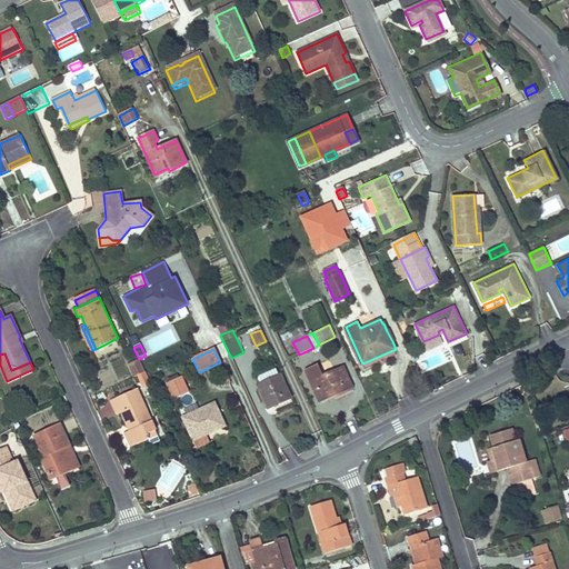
[(143,371),(138,360),(130,365),(135,376),(138,375),(143,371)]
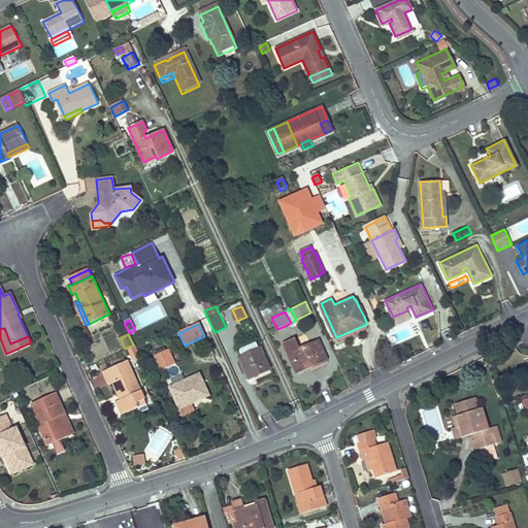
[(322,361),(318,353),(324,351),(320,340),(299,349),(295,339),(285,343),(297,372),(322,361)]
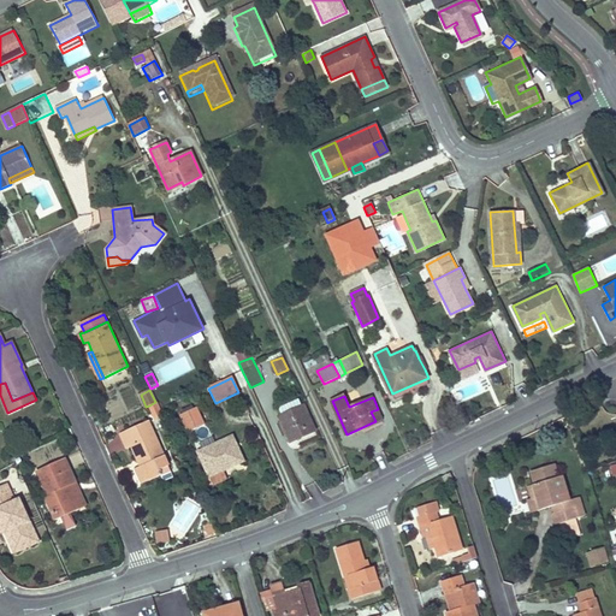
[(160,413),(155,402),(149,406),(154,415),(160,413)]
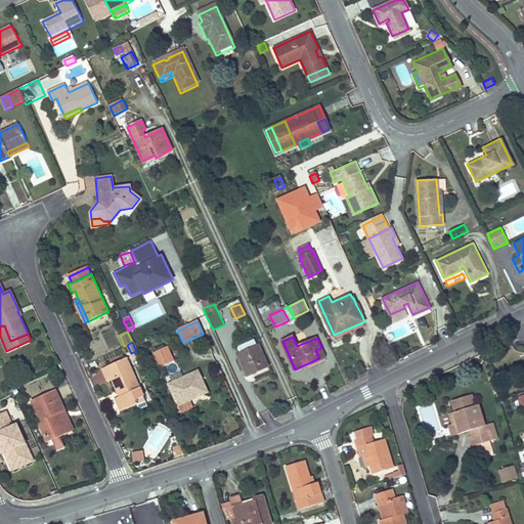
[(236,355),(238,358),(244,370),(247,377),(269,366),(259,345),(236,355)]
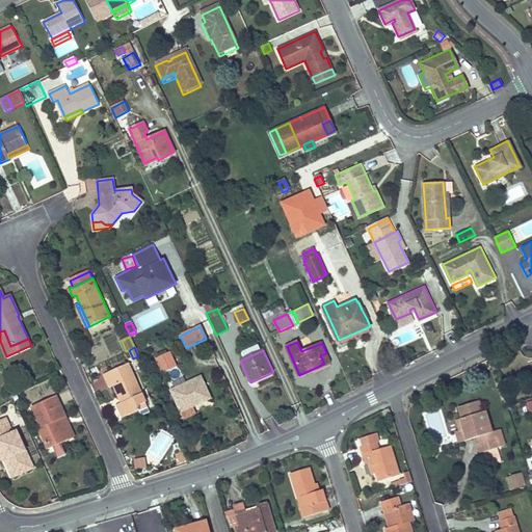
[(169,352),(157,357),(162,370),(176,365),(169,352)]
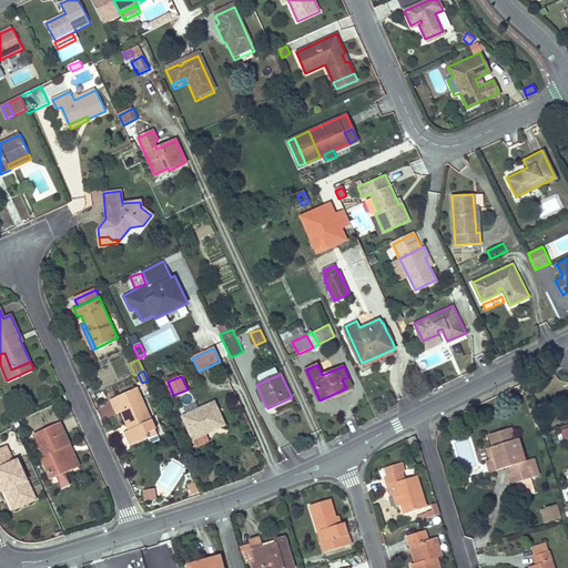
[(348,377),(342,379),(346,388),(353,385),(348,377)]
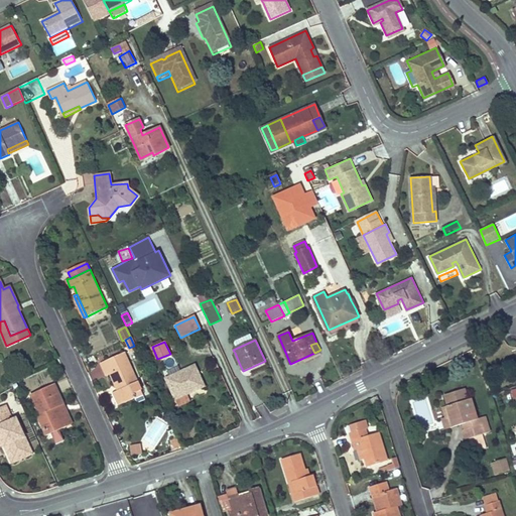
[(125,352),(101,363),(106,376),(111,374),(118,390),(114,392),(119,404),(136,397),(138,402),(145,399),(125,352)]
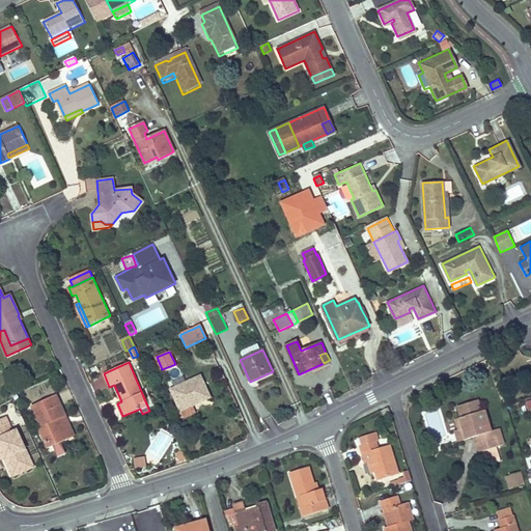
[(175,387),(171,389),(179,407),(192,401),(193,404),(210,397),(199,375),(186,382),(175,387)]
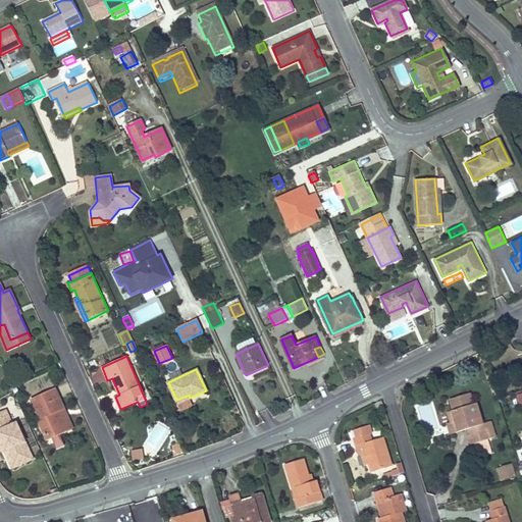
[(169,375),(172,380),(183,375),(180,370),(169,375)]
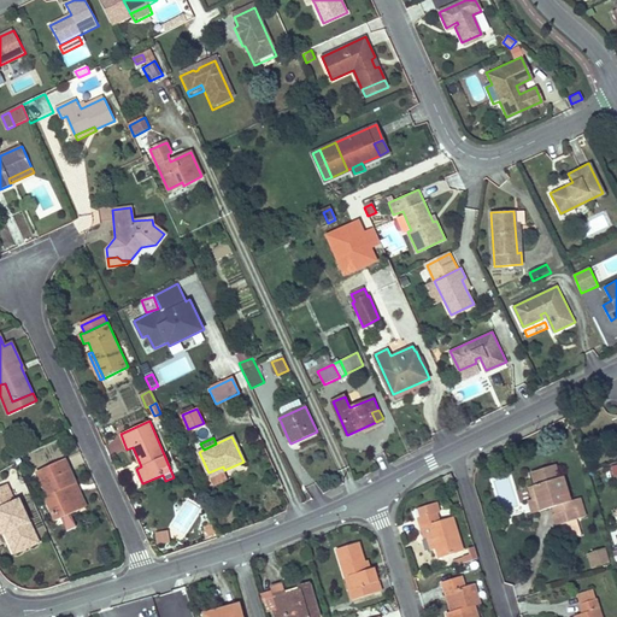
[(80,510),(70,487),(76,483),(65,459),(37,471),(50,497),(46,499),(57,521),(80,510)]
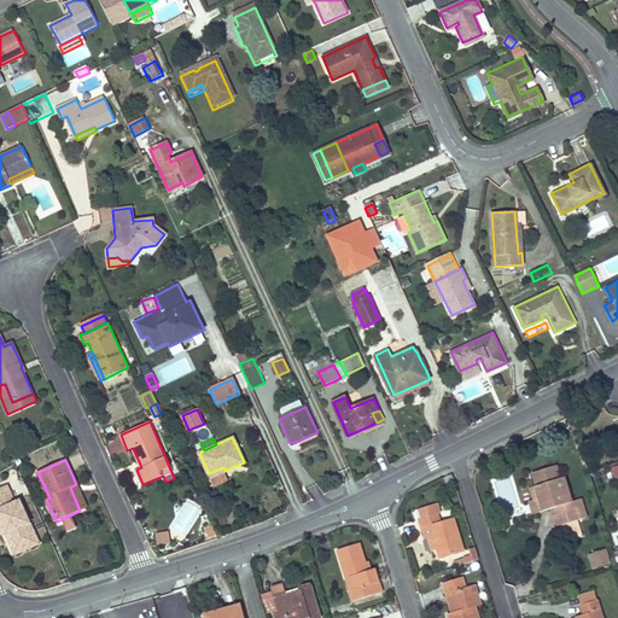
[(531,488),(535,501),(540,500),(543,511),(554,507),(559,506),(561,513),(555,514),(554,514),(557,525),(559,524),(587,517),(582,500),(575,502),(573,501),(570,502),(563,478),(560,479),(555,466),(532,473),(536,487),(531,488)]
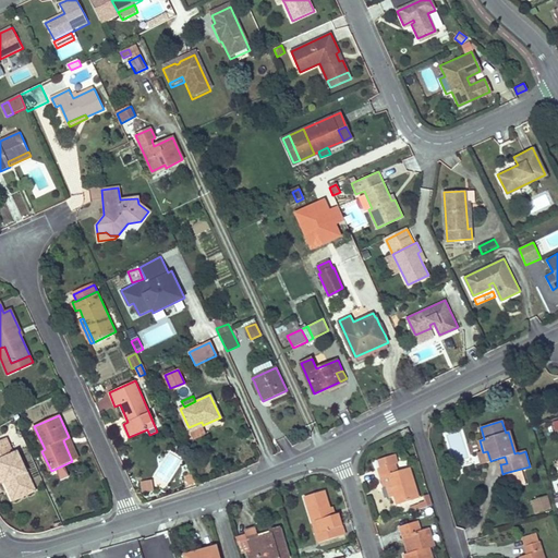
[(202,422),(189,427),(193,437),(206,432),(203,425),(202,422)]
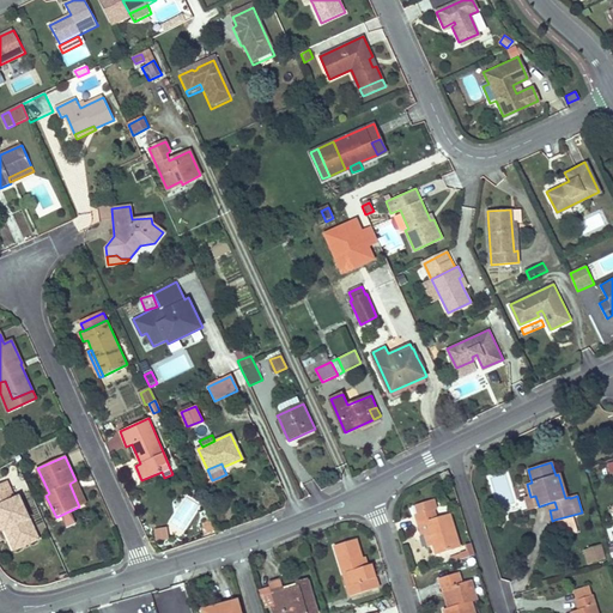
[(448,469),(439,474),(442,479),(449,475),(448,469)]
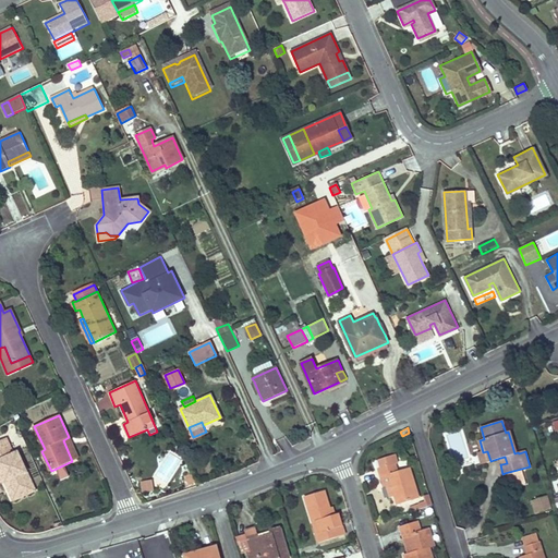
[(7,437),(0,440),(0,469),(1,472),(4,471),(8,480),(5,481),(5,482),(11,493),(33,483),(17,451),(14,453),(7,437)]
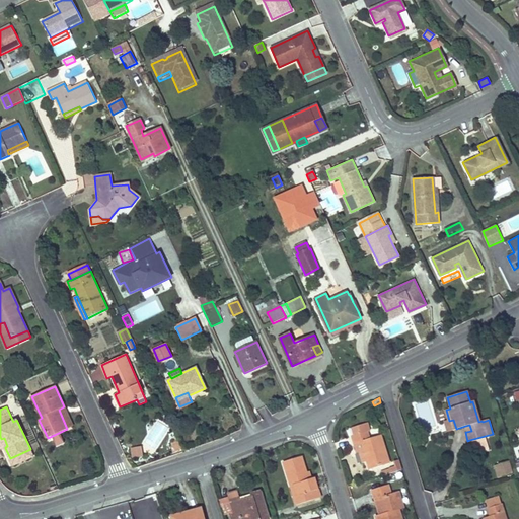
[(64,406),(59,410),(67,429),(73,426),(64,406)]
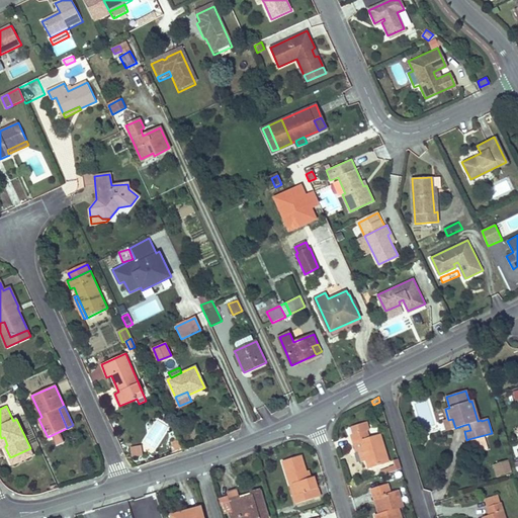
[(452,419),(448,420),(444,421),(447,431),(455,428),(452,419)]
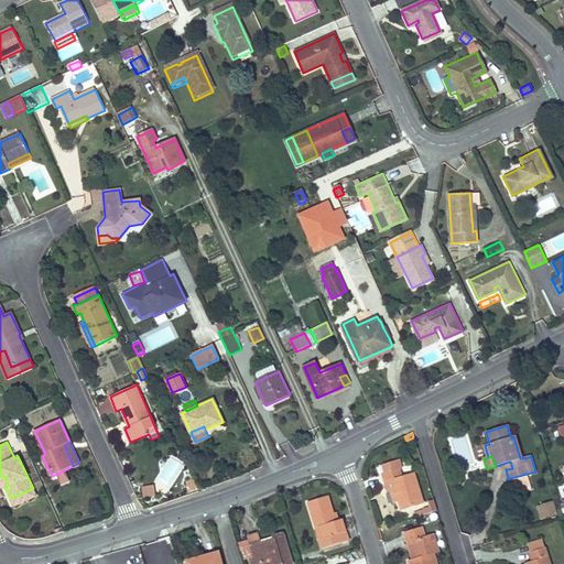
[(389,472),(382,474),(384,483),(388,481),(394,501),(399,500),(401,510),(423,503),(413,473),(401,477),(399,468),(401,468),(398,459),(386,463),(389,472)]
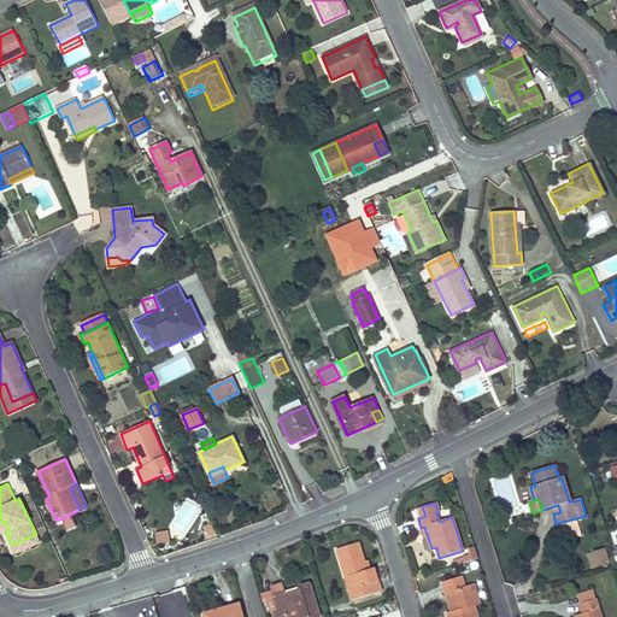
[(415,509),(418,518),(425,516),(422,506),(415,509)]
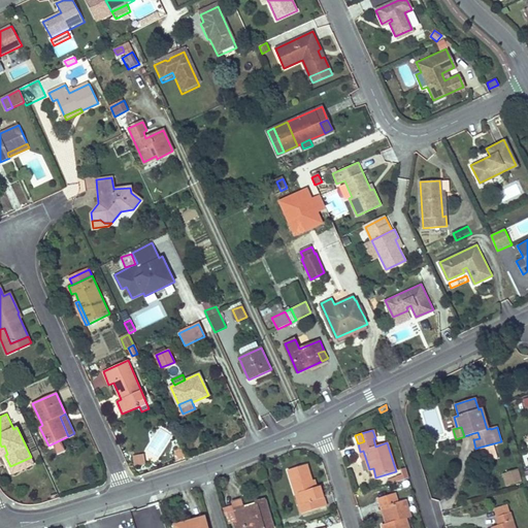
[(185,456),(182,449),(175,451),(178,459),(185,456)]
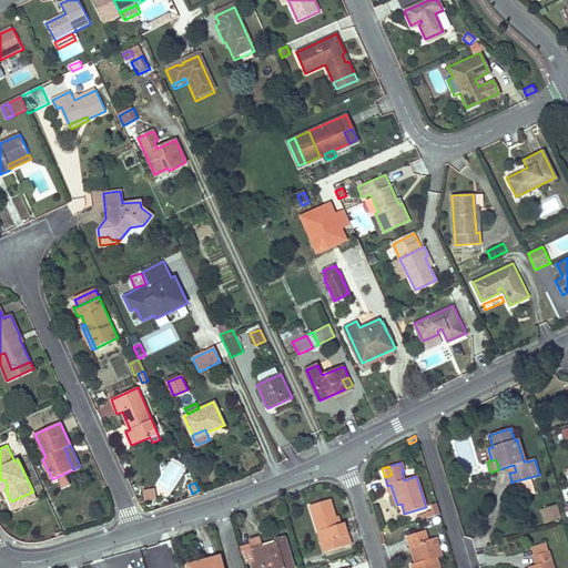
[(155,496),(154,485),(143,487),(145,497),(155,496)]
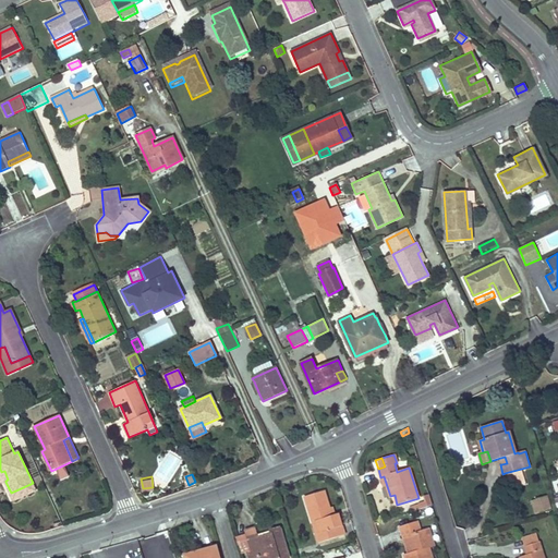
[(11,493),(13,498),(35,488),(33,483),(11,493)]
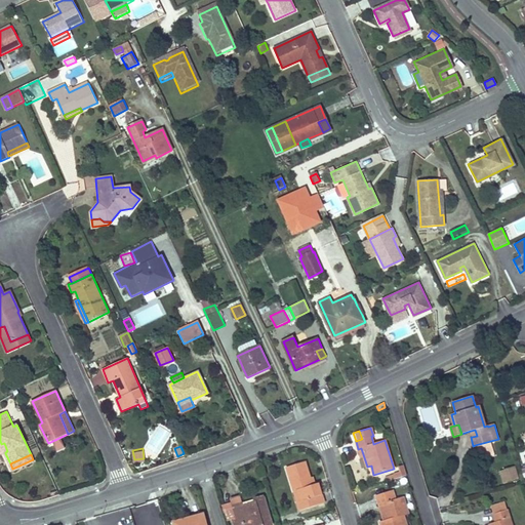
[(286,468),(296,502),(301,500),(304,509),(323,502),(318,485),(316,486),(312,487),(310,478),(306,461),(286,468)]
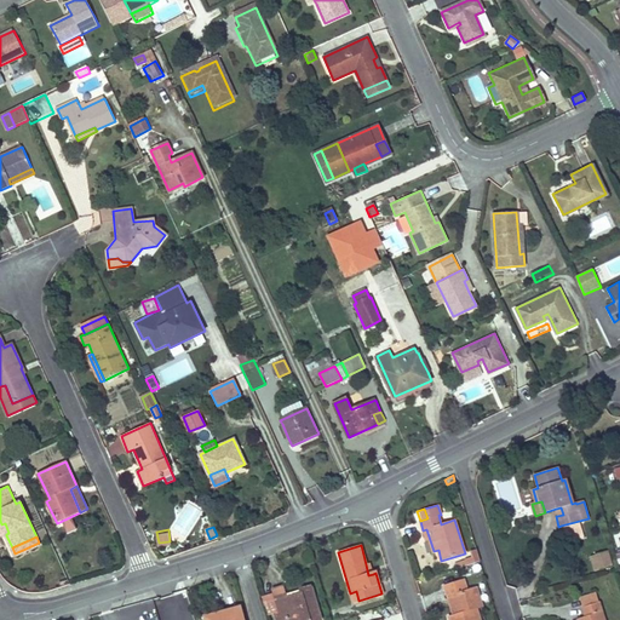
[(465,560),(466,566),(480,561),(476,550),(471,551),(472,557),(465,560)]
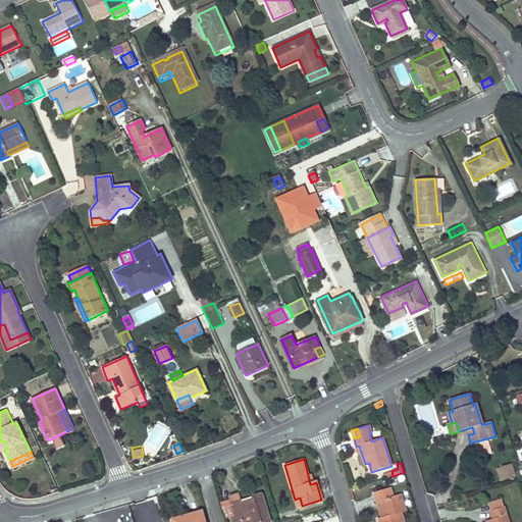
[(512,464),(502,467),(506,479),(516,476),(512,464)]
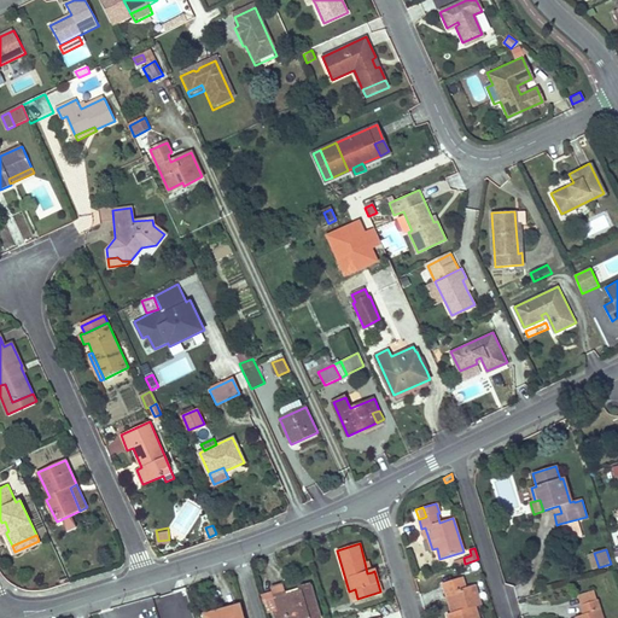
[(442,583),(445,594),(450,593),(456,612),(452,613),(448,614),(448,617),(478,617),(474,606),(479,605),(473,586),(465,588),(461,577),(442,583)]
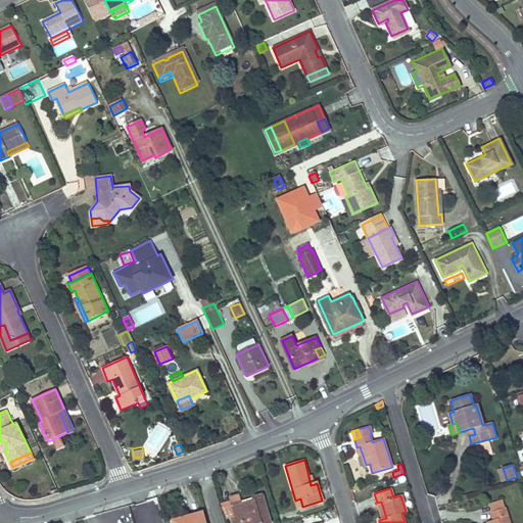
[(241,506),(240,502),(231,504),(235,518),(231,519),(232,522),(269,522),(271,522),(262,495),(253,497),(254,502),(241,506)]
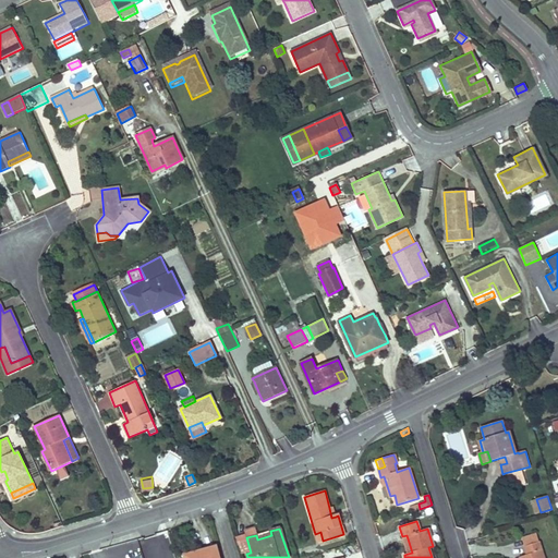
[(407,535),(402,536),(408,554),(412,553),(407,535)]
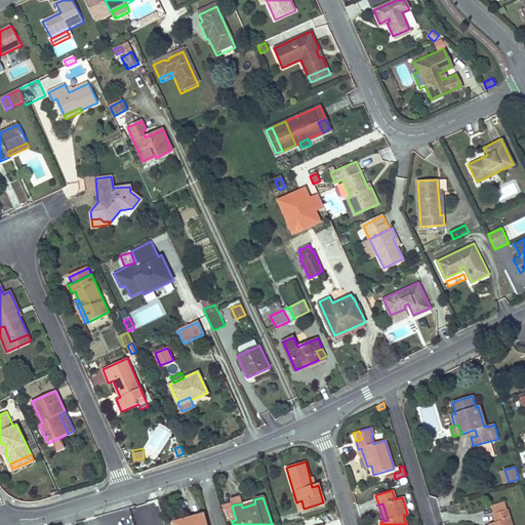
[(492,507),(494,514),(507,510),(505,503),(492,507)]
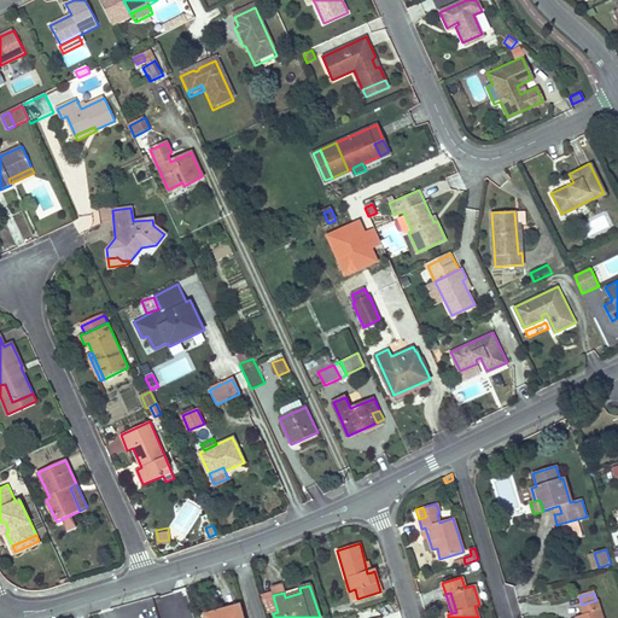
[(273,613),(278,612),(273,595),(273,594),(263,596),(268,614),(273,613)]
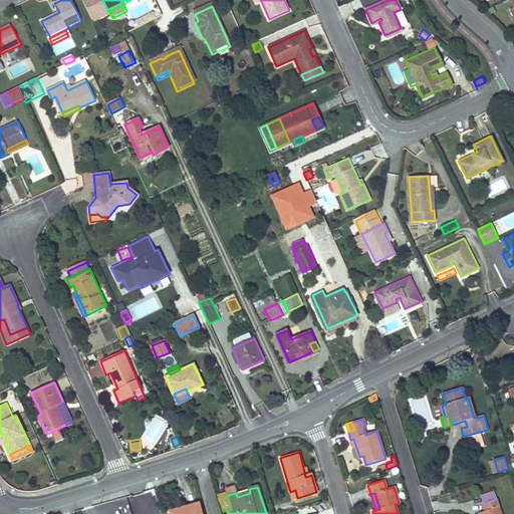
[(479,513),(478,513),(500,513),(496,499),(484,503),(483,503),(485,511),(479,513)]
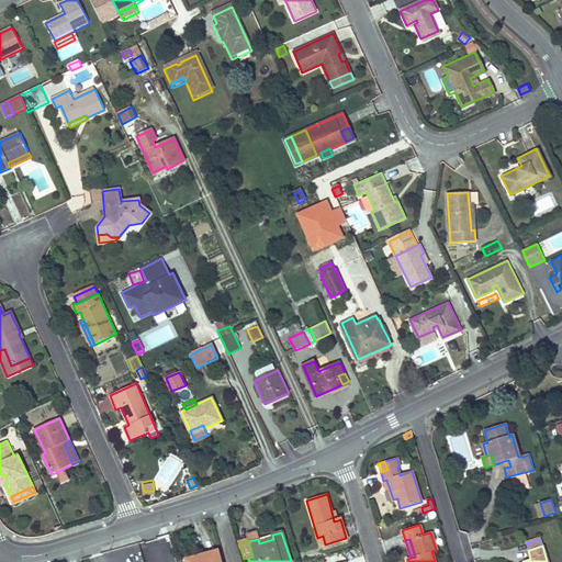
[(200,554),(186,559),(186,561),(220,561),(217,552),(200,557),(200,554)]
